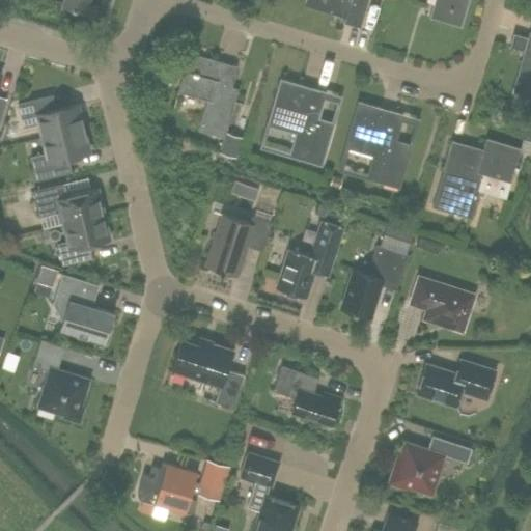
[(64,0),(63,5),(87,11),(90,0),(64,0)]
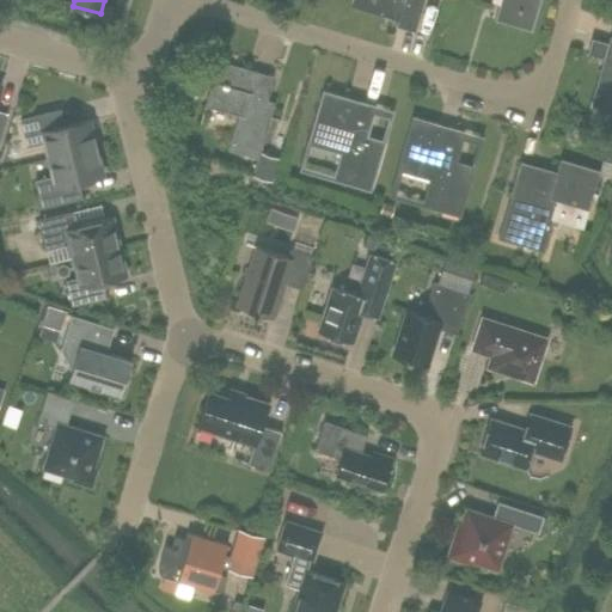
[(395,23),(415,29),(422,0),(350,0),(350,4),(397,17),(395,23)]
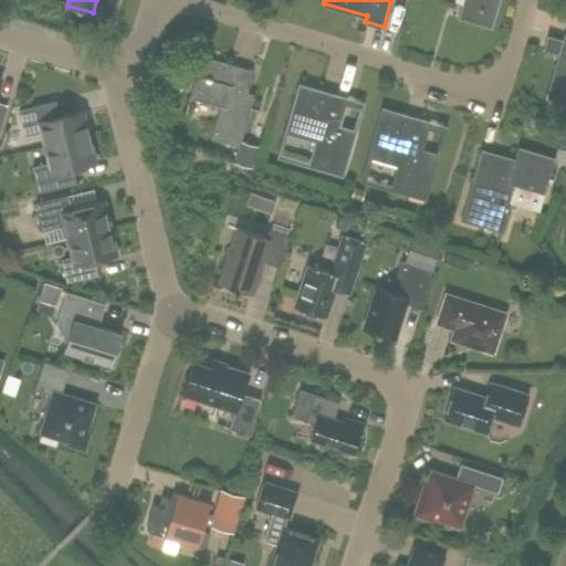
[(462,0),(459,14),(492,23),(499,0),(462,0)]
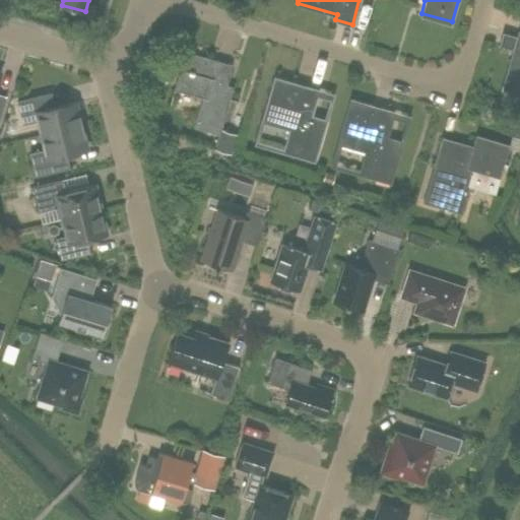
[(519,36),(503,30),(499,44),(516,49),(504,89),(519,93),(519,36)]
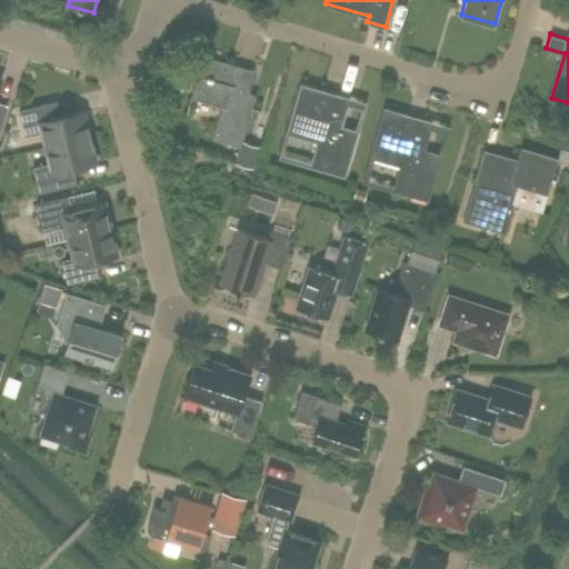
[(213,138),(240,146),(251,106),(243,103),(253,69),(206,56),(195,95),(190,93),(190,96),(222,106),(213,138)]
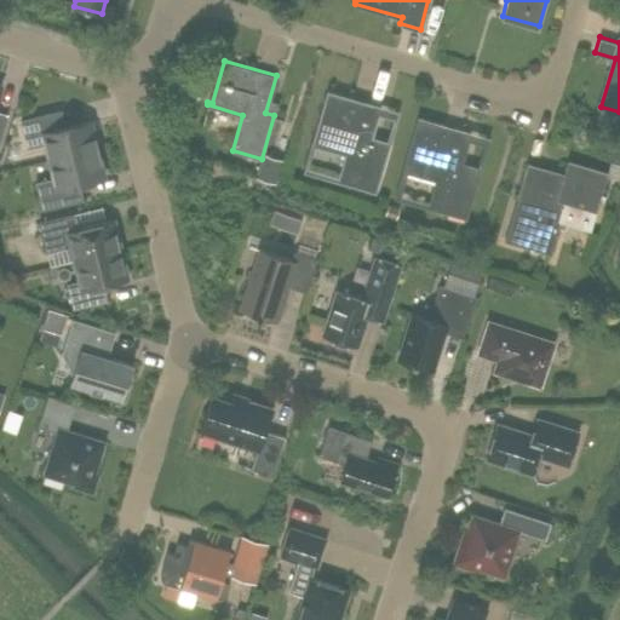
[(327,90),(311,143),(349,153),(340,182),(374,191),(388,145),(368,139),(378,104),(327,90)]
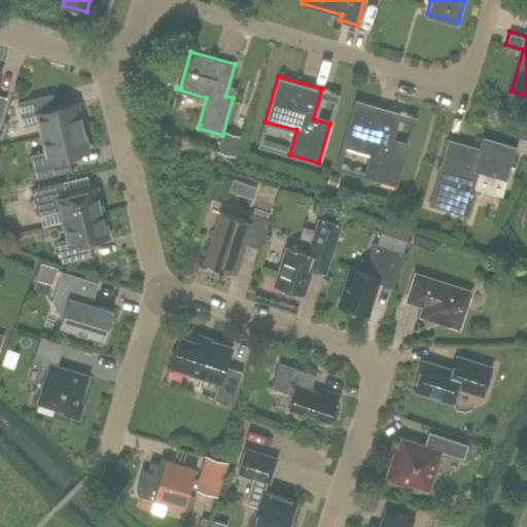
[(39,121),(43,136),(83,126),(77,102),(57,107),(53,93),(18,101),(24,125),(39,121)]
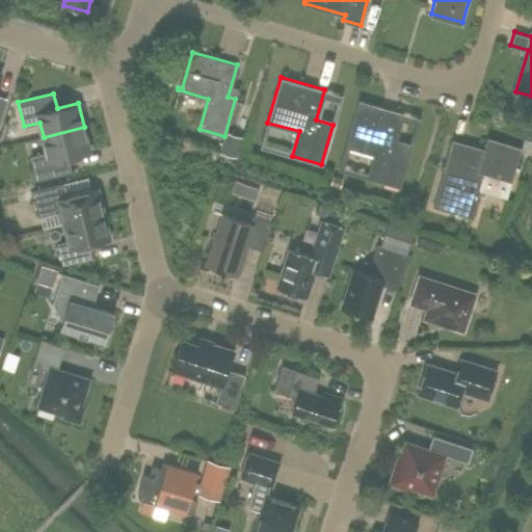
[(357,100),(344,145),(375,155),(369,178),(399,187),(410,147),(394,141),(401,112),(357,100)]
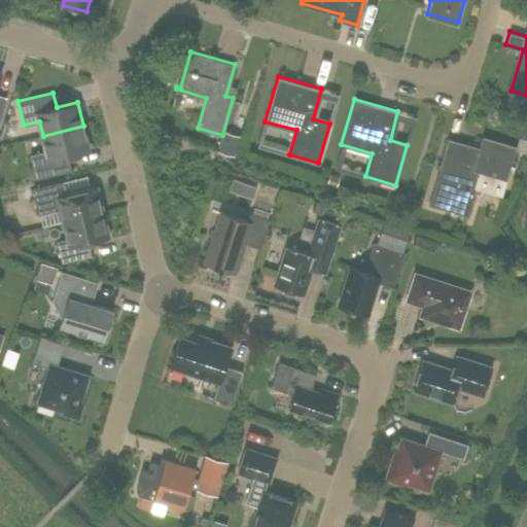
[(83,126),(43,136),(46,150),(31,153),(36,178),(71,170),(68,155),(89,150),(83,126)]
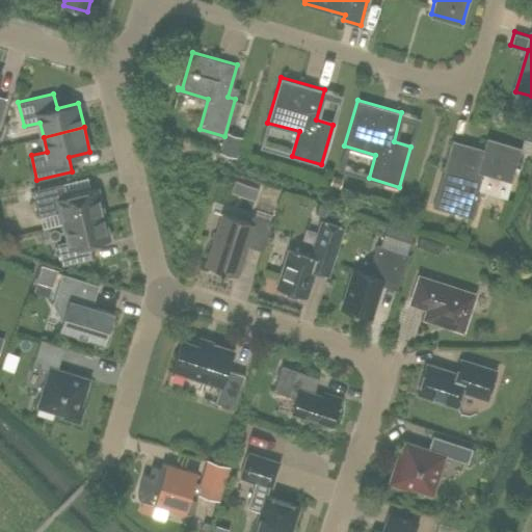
[(238,157),(243,137),(228,133),(221,152),(238,157)]
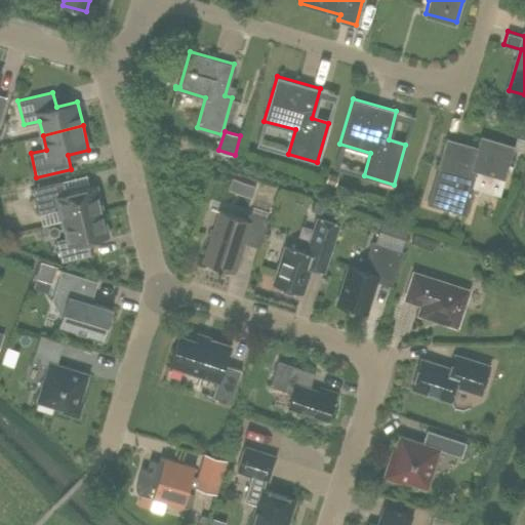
[(478,170),(505,177),(514,145),(479,135),(477,146),(445,137),(428,203),(467,213),(478,170)]
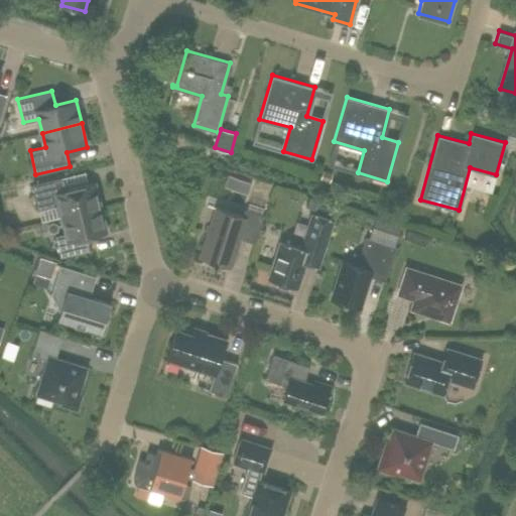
[(331,182),(333,173),(324,170),(321,178),(331,182)]
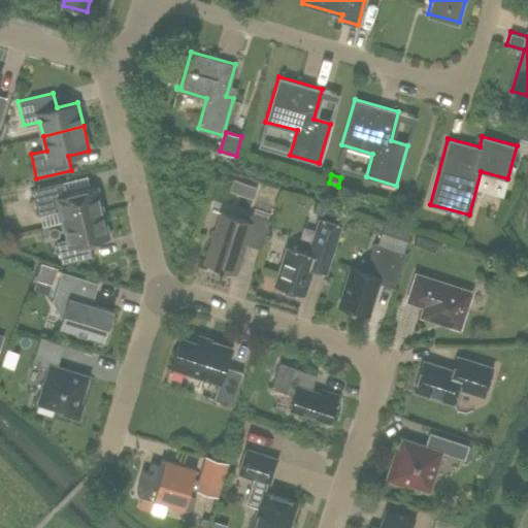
[(63,222),(103,211),(98,187),(66,194),(63,180),(33,189),(39,215),(60,209),(63,222)]
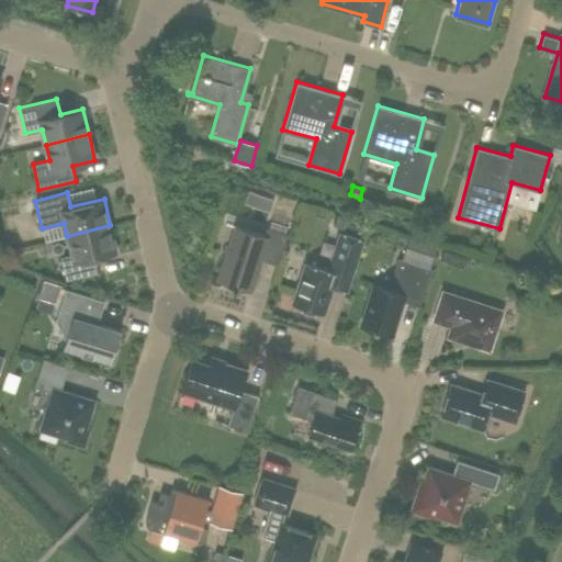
[(116,253),(110,225),(67,236),(71,254),(60,257),(66,280),(92,273),(89,259),(116,253)]
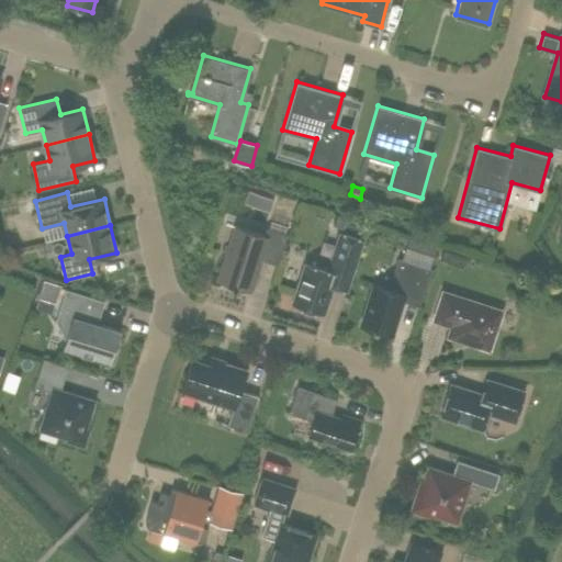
[(267,227),(263,235),(236,225),(218,280),(250,290),(261,258),(278,263),(288,234),(267,227)]
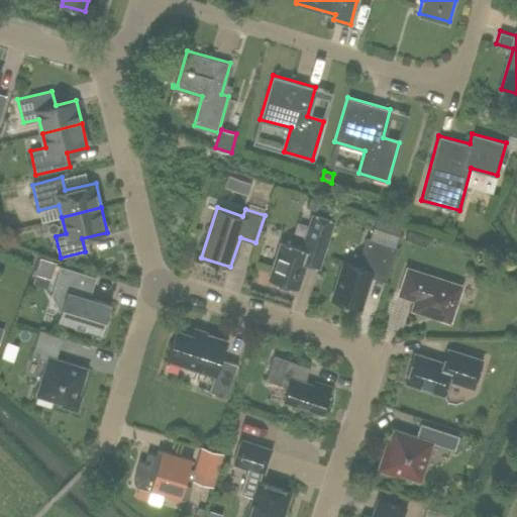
[(319,267),(327,242),(334,219),(313,212),(302,247),(281,240),(269,279),(298,289),(306,263),(319,267)]
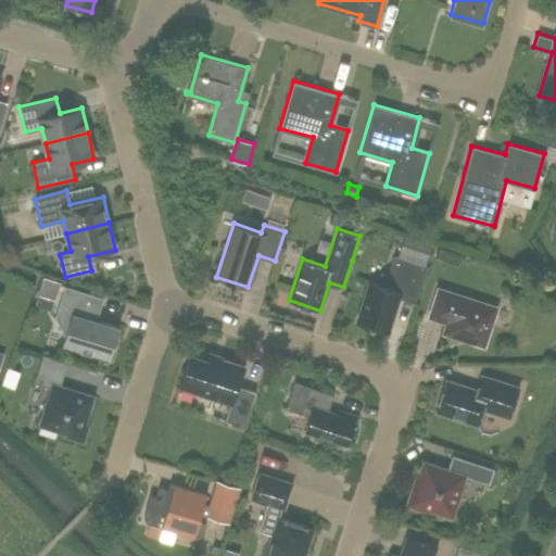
[(434,245),(405,236),(401,250),(429,260),(434,245)]
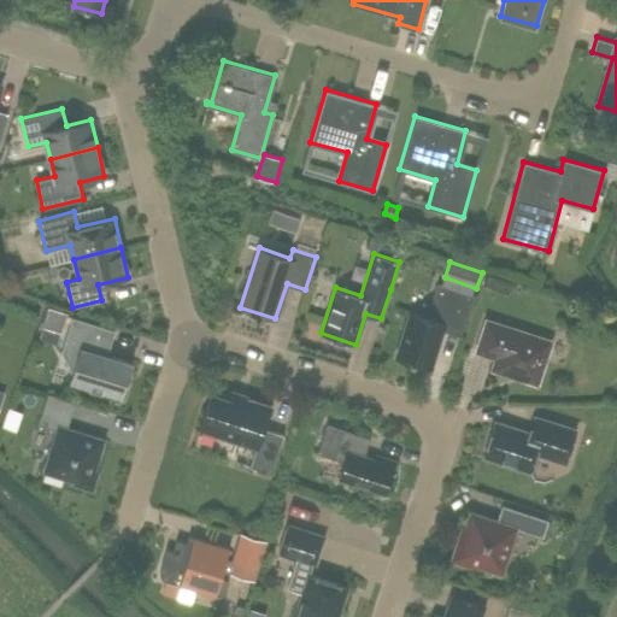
[(487,275),(483,286),(494,289),(498,278),(487,275)]
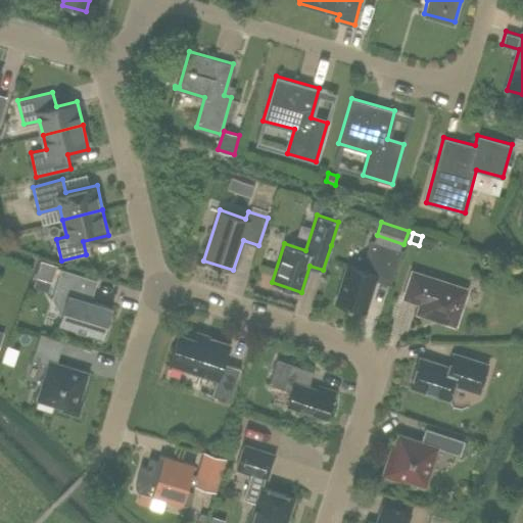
[(362,269),(348,265),(336,303),(364,312),(374,279),(390,285),(401,249),(371,240),(362,269)]
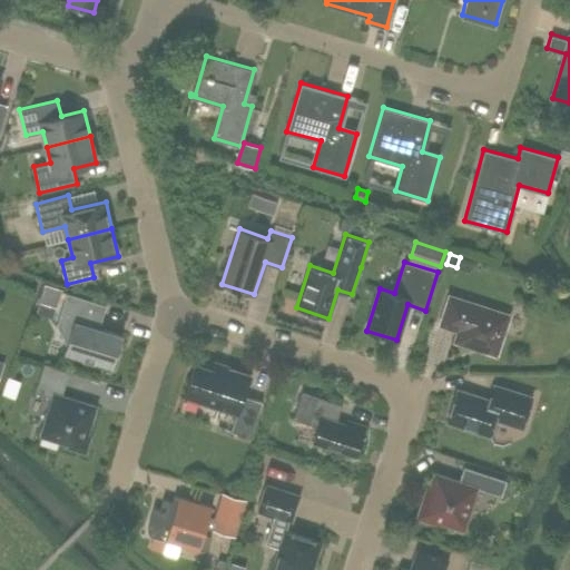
[(45,284),(40,298),(58,304),(61,290),(45,284)]
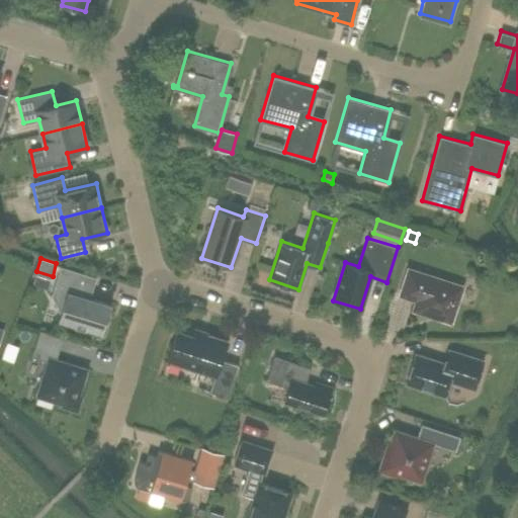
[(93,276),(61,266),(52,295),(61,313),(59,320),(102,334),(111,305),(89,297),(87,294),(93,276)]
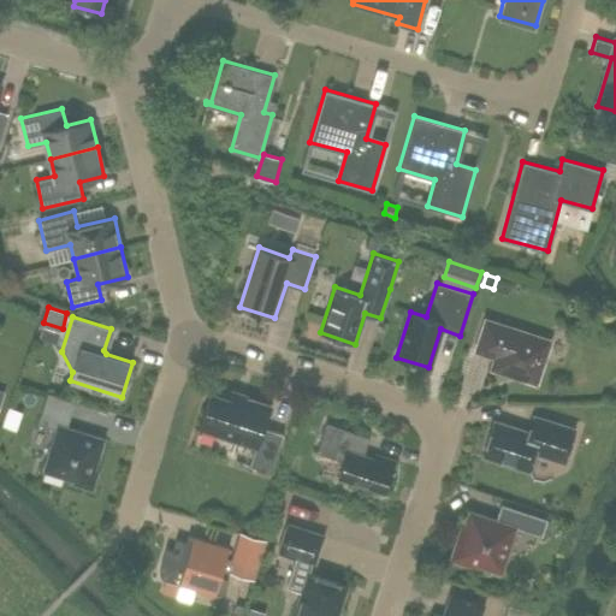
[(491,368),(537,383),(551,339),(485,319),(475,350),(495,357),(491,368)]
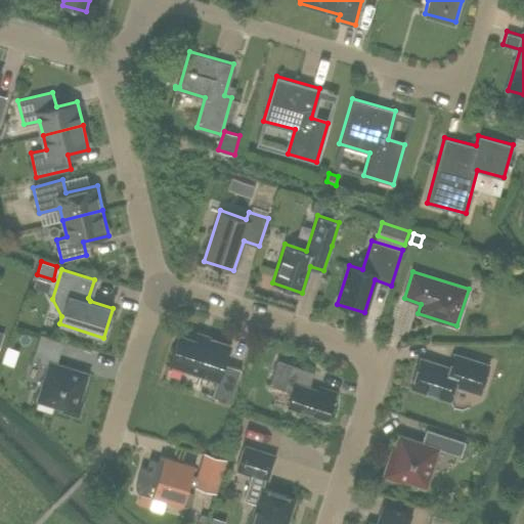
[(197,333),(195,338),(179,333),(169,364),(205,376),(206,374),(218,378),(212,396),(230,401),(241,368),(224,363),(230,344),(197,333)]
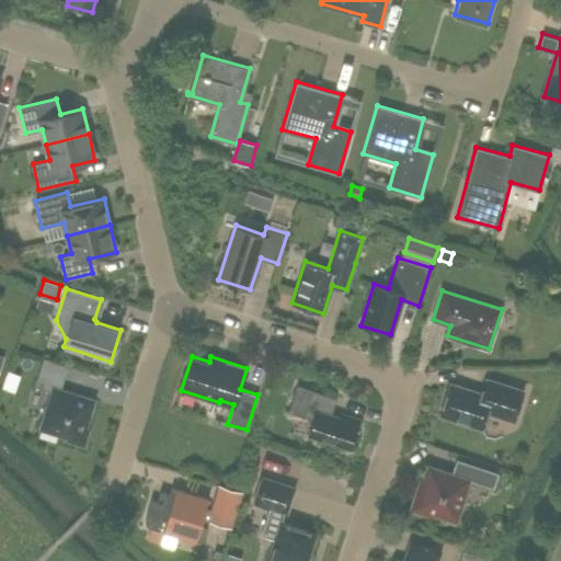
[(66,441),(84,446),(90,427),(87,426),(94,399),(61,388),(68,365),(43,357),(34,386),(50,391),(39,428),(67,436),(66,441)]
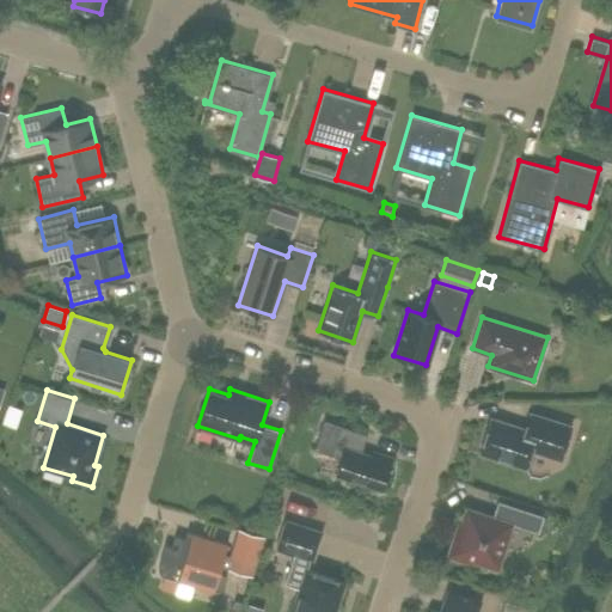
[(531,450),(561,459),(571,426),(531,412),(525,428),(491,417),(481,452),(525,467),(531,450)]
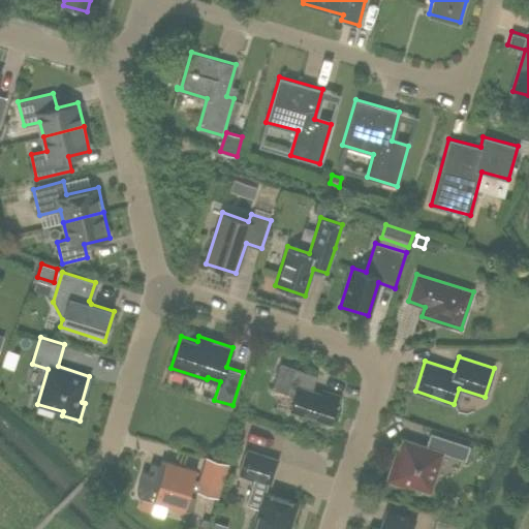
[(330,423),(339,396),(313,387),(317,375),(280,363),(272,389),(296,396),(291,409),(330,423)]
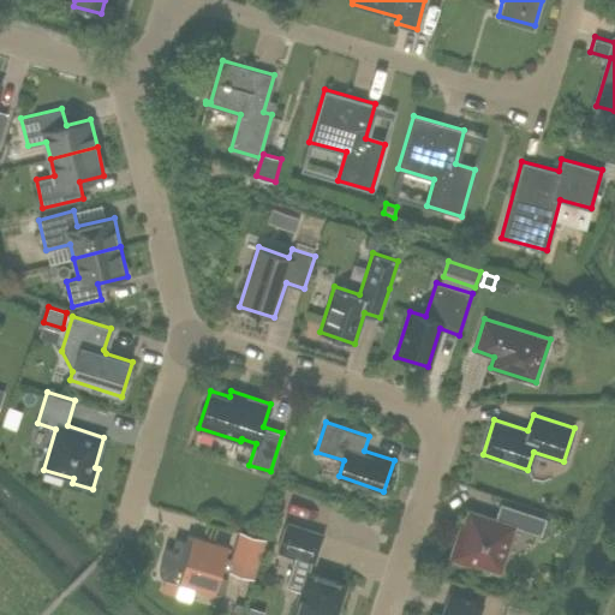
[(514,526),(542,535),(547,518),(501,502),(495,518),(469,509),(460,537),(457,536),(449,559),(471,566),(472,562),(500,571),(514,526)]
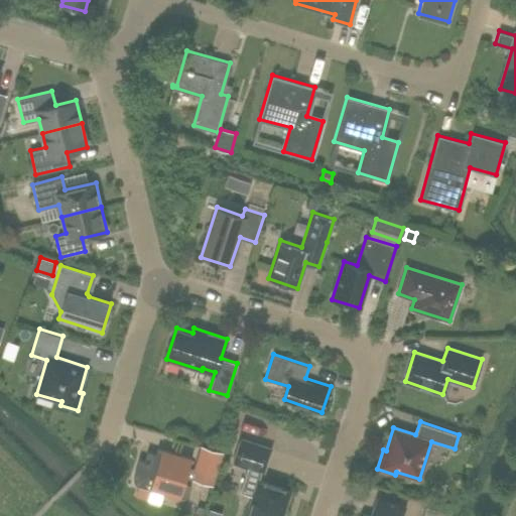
[(264,473),(272,447),(240,437),(232,463),(249,468),(241,493),(252,496),(245,515),(282,515),(290,491),(257,480),(260,471),(264,473)]
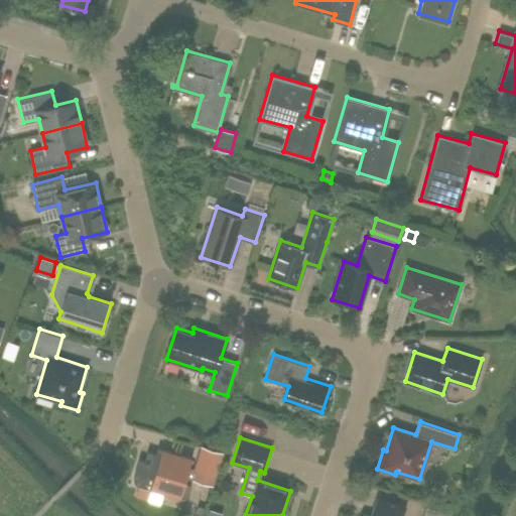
[(214,485),(223,452),(201,445),(194,467),(189,465),(191,458),(158,447),(156,454),(147,450),(144,461),(139,459),(134,475),(134,476),(134,478),(134,479),(134,480),(134,481),(135,482),(136,483),(137,485),(139,485),(140,485),(137,494),(149,498),(151,489),(179,497),(188,494),(191,485),(184,483),(186,477),(214,485)]
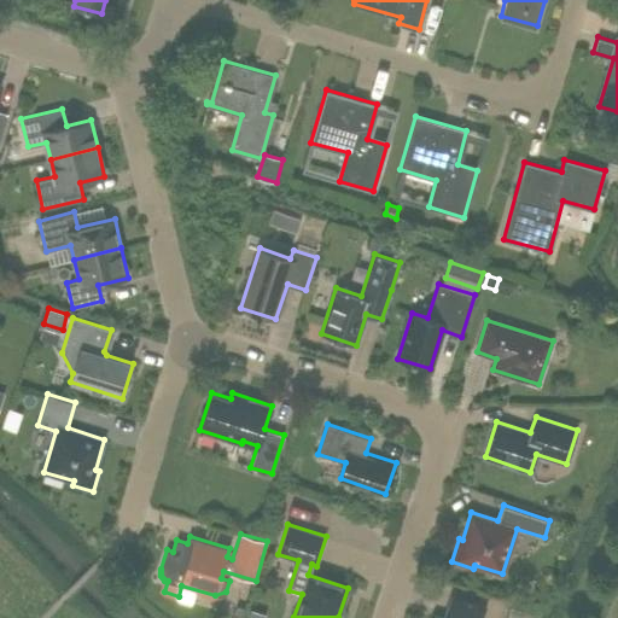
[(432,617),(479,617),(484,605),(454,595),(447,617),(437,617),(433,617),(432,617)]
